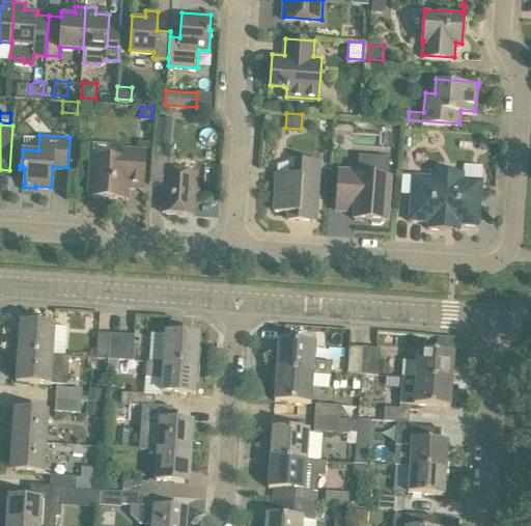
[(145,148),(123,146),(122,157),(91,154),(88,194),(116,196),(116,193),(128,193),(128,185),(143,185),(145,148)]
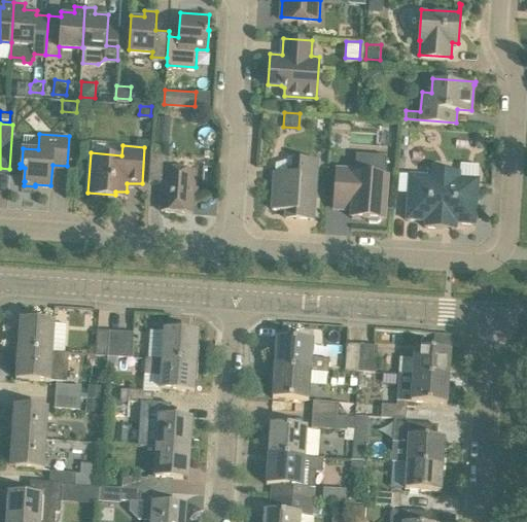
[(195,169),(173,167),(174,153),(150,152),(148,179),(163,180),(161,208),(192,210),(195,169)]
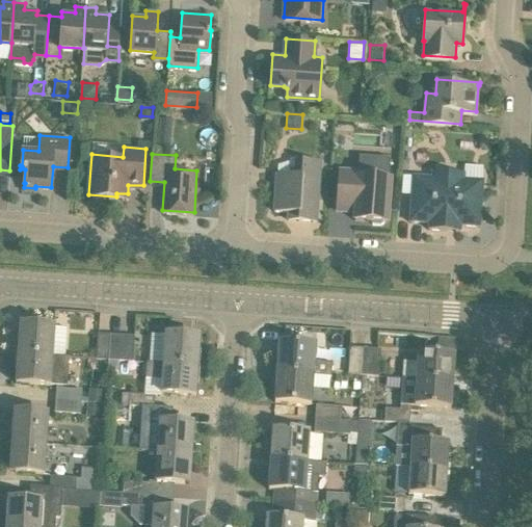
[(320,159),(292,157),(291,173),(277,172),(274,208),(289,209),(289,213),(298,214),(298,217),(316,218),(320,159)]
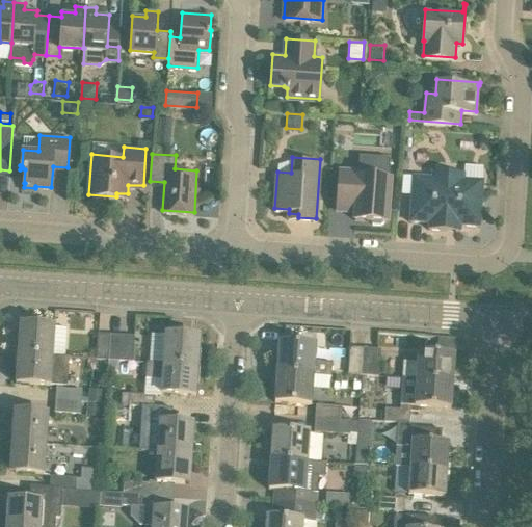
[(391,176),(360,174),(360,169),(340,168),(337,208),(355,209),(355,217),(387,219),(391,176)]
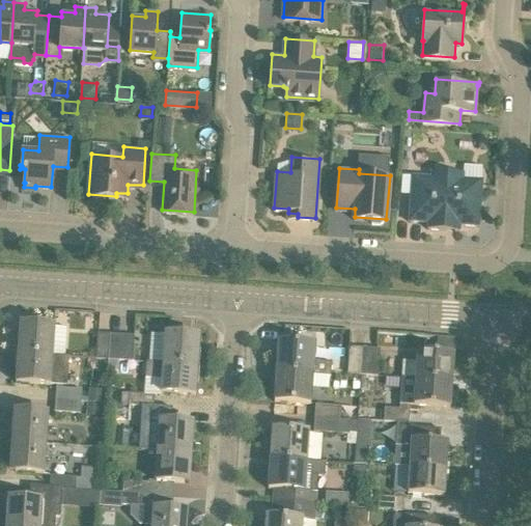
[(464,170),(431,168),(431,174),(412,173),(409,218),(428,220),(427,226),(459,228),(459,222),(479,223),(482,177),(480,177),(464,176),(464,170)]
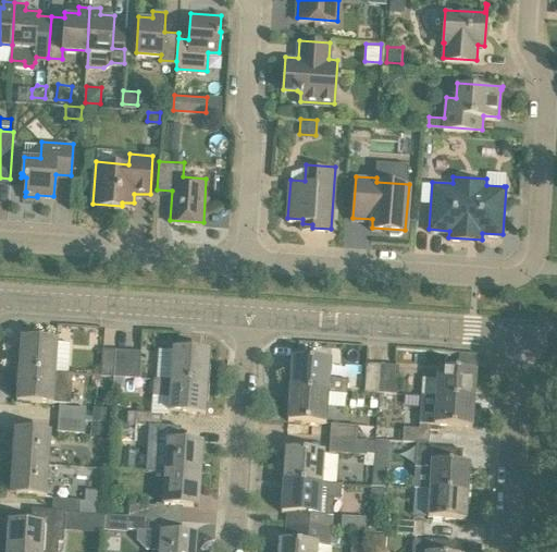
[(57,339),(22,336),(21,350),(22,350),(21,367),(56,369),(57,339)]
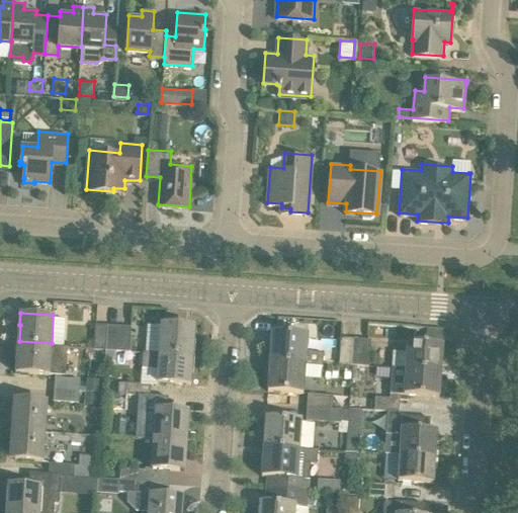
[(105,347),(107,323),(95,322),(93,347),(105,347)]
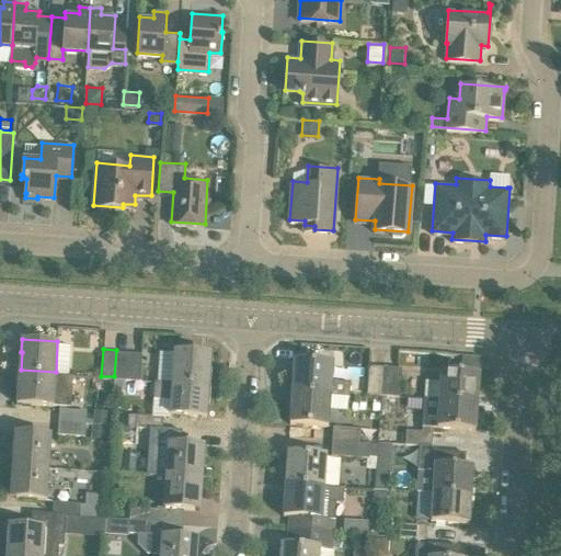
[(212,352),(174,349),(173,381),(207,383),(208,365),(210,365),(212,352)]
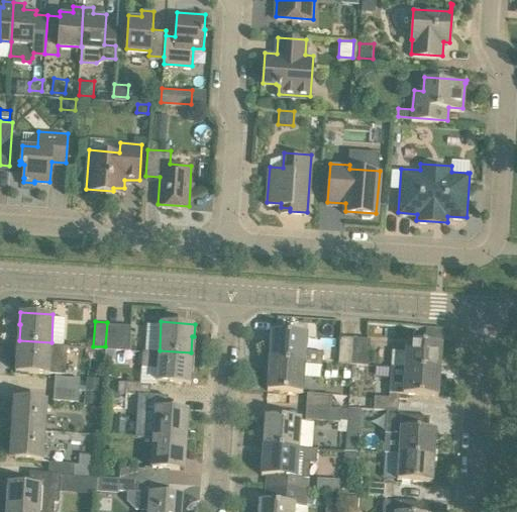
[(130,323),(107,322),(105,346),(129,348),(130,323)]
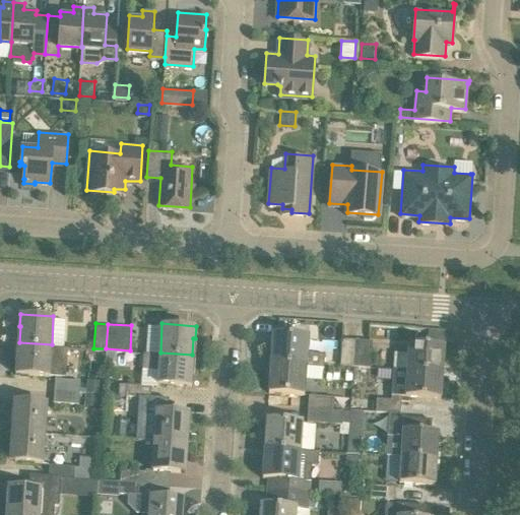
[(429,332),(428,341),(445,343),(445,328),(429,327),(429,332)]
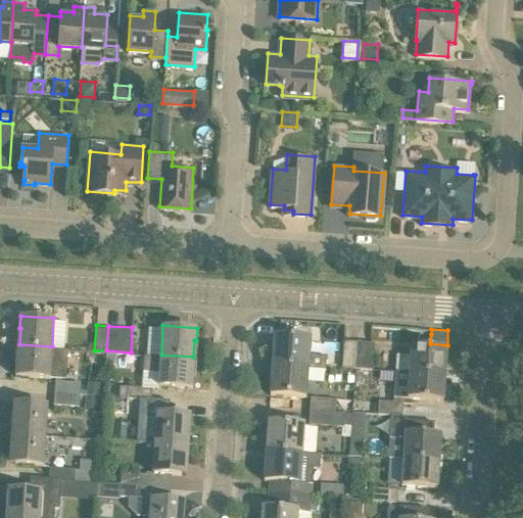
[(308,366),(326,367),(327,354),(310,351),(311,336),(275,333),(273,363),(308,365),(308,366)]
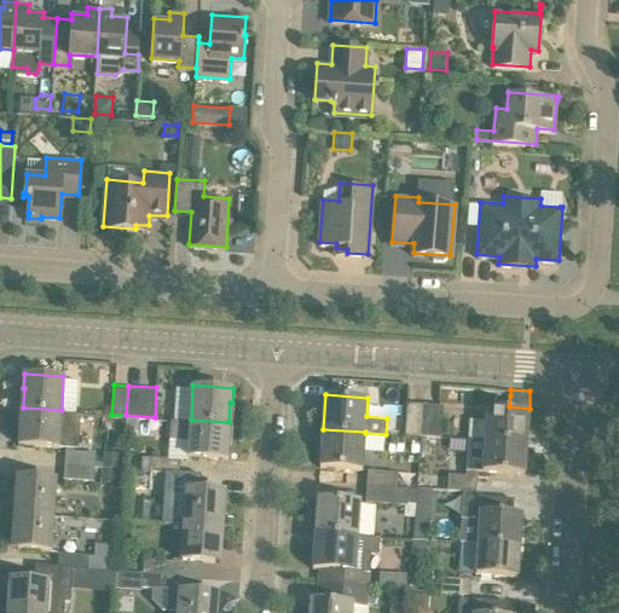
[(426,402),(408,400),(405,432),(423,432),(426,402)]
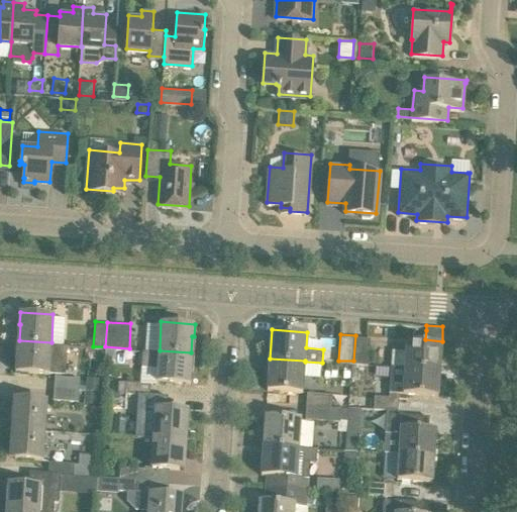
[(371,336),(355,335),(353,361),(353,362),(369,363),(371,336)]
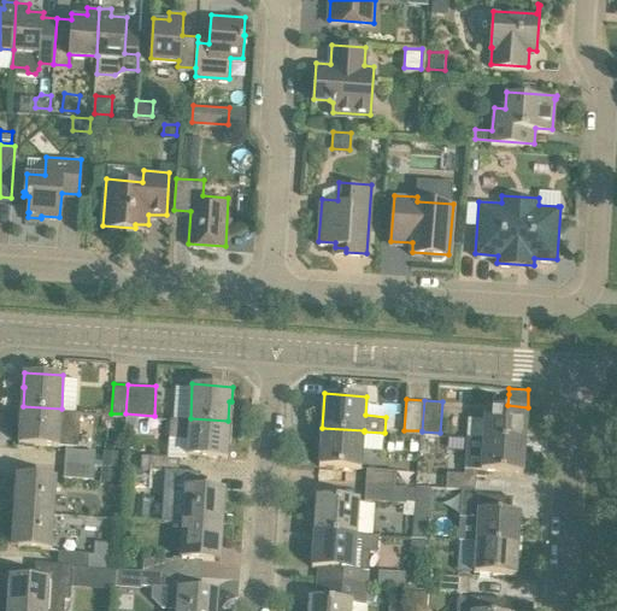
[(507,405),(486,404),(485,416),(468,415),(466,434),(526,439),(528,407),(507,405)]
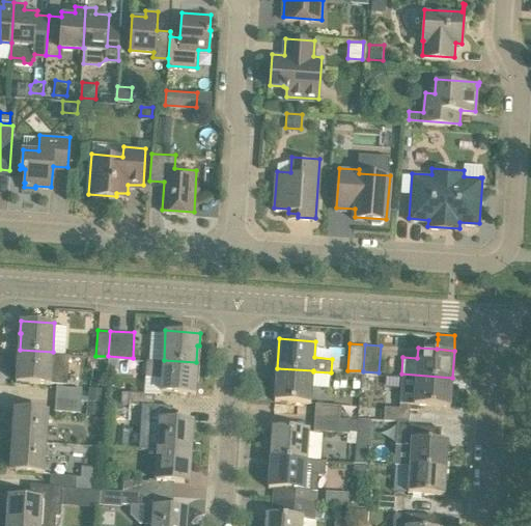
[(17,379),(51,381),(51,362),(68,362),(70,354),(53,352),(20,350),(19,366),(18,366),(17,379)]
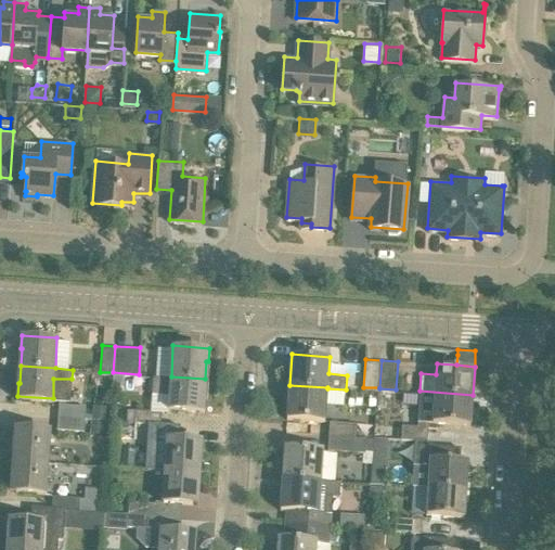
[(205,396),(204,395),(205,379),(171,376),(153,375),(152,392),(170,393),(169,407),(204,409),(205,396)]
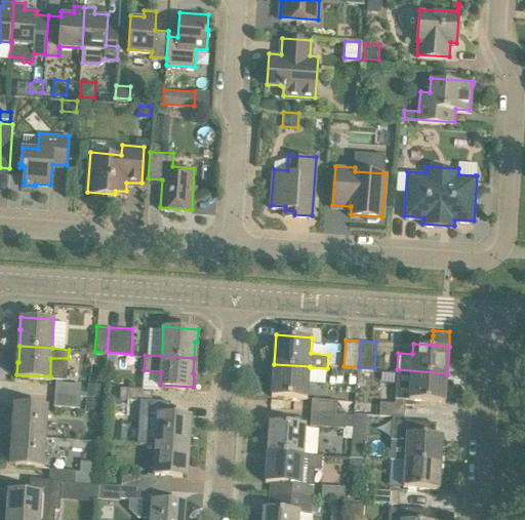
[(307,395),(310,367),(310,366),(274,364),(272,393),(307,395)]
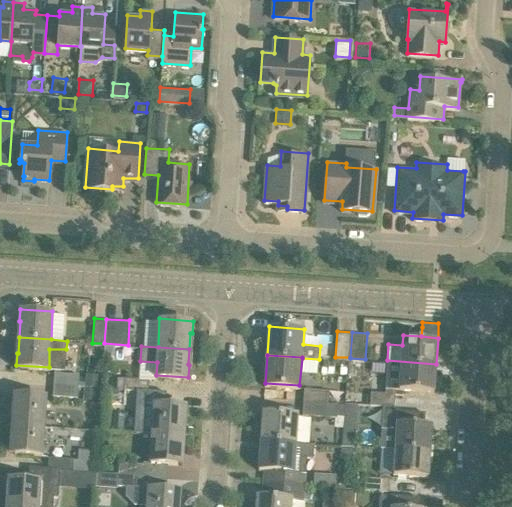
[(387,360),(385,391),(371,390),(370,403),(394,405),(395,387),(399,387),(434,390),(436,364),(387,360)]
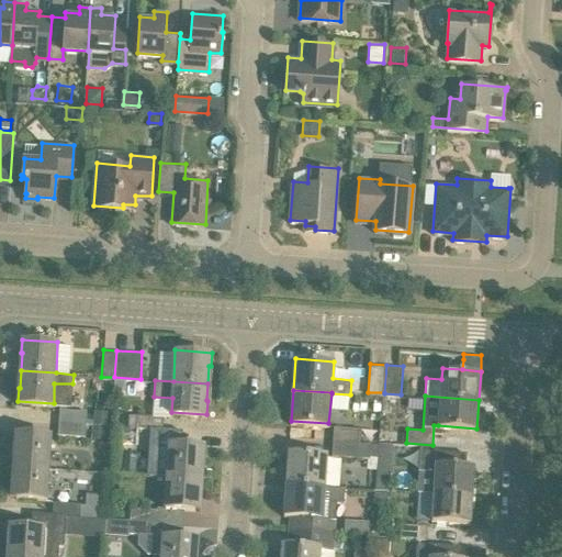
[(59,419),(87,421),(87,409),(66,408),(66,404),(59,404),(59,419)]
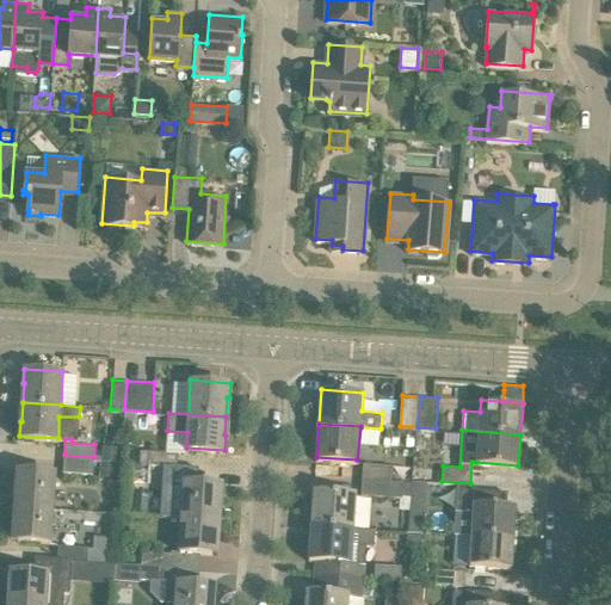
[(119,444),(103,443),(102,460),(118,460),(119,444)]
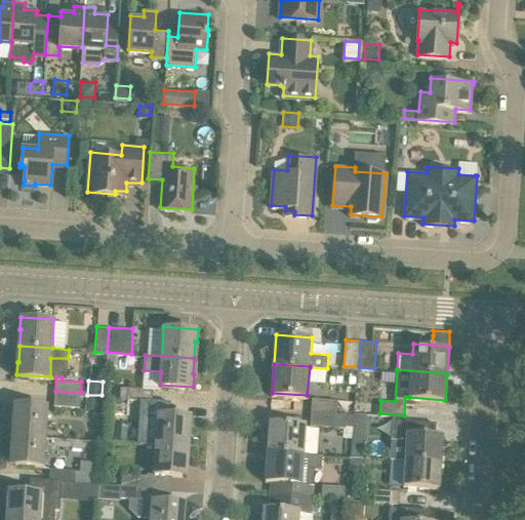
[(153,386),(128,385),(127,396),(153,398),(153,386)]
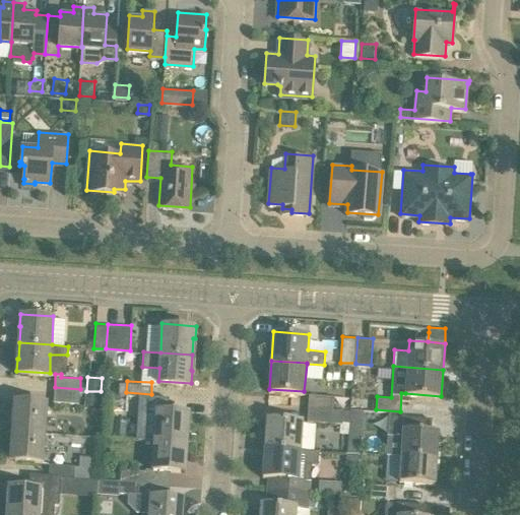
[(80,389),(55,387),(54,399),(79,401),(80,389)]
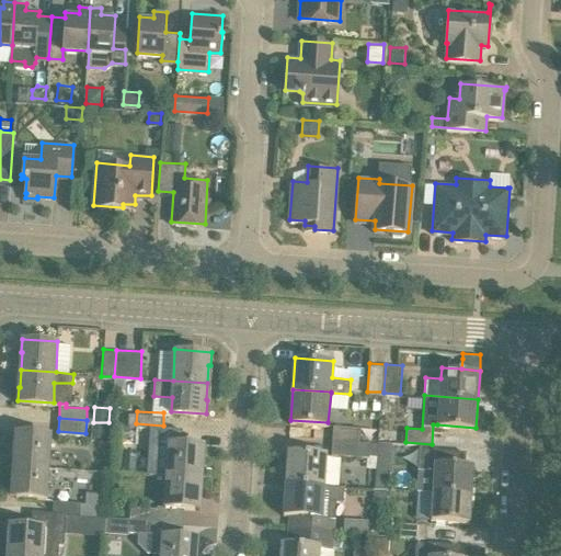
[(107,435),(109,424),(93,423),(92,434),(107,435)]
